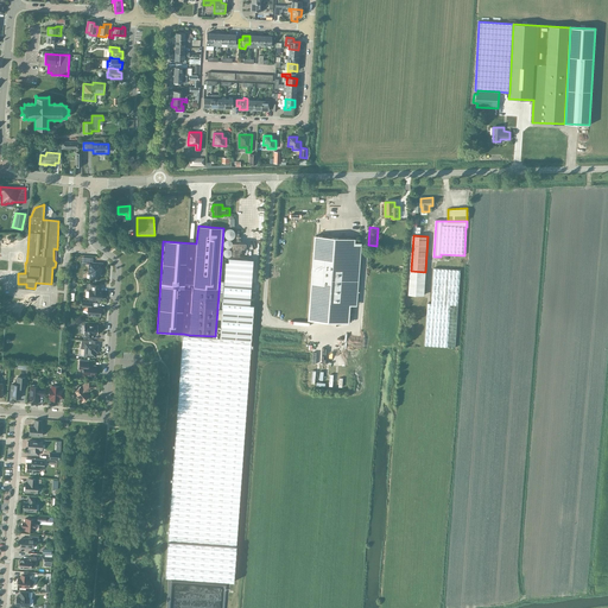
[(312,293),(310,321),(348,324),(354,255),(361,255),(362,245),(355,244),(355,240),(316,236),(315,258),(315,265),(314,266),(312,266),(312,268),(314,268),(312,286),(312,293)]
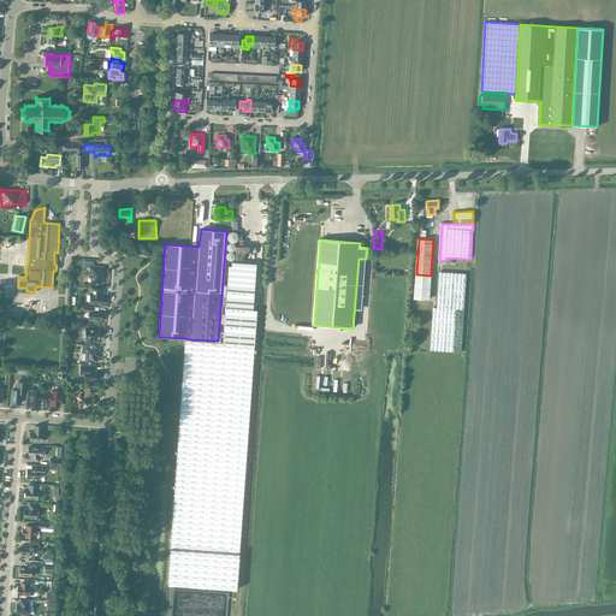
[(98,283),(98,284),(99,284),(99,283),(101,284),(101,276),(104,276),(104,267),(94,267),(94,262),(84,261),(84,267),(90,267),(90,278),(92,278),(92,283),(98,283)]
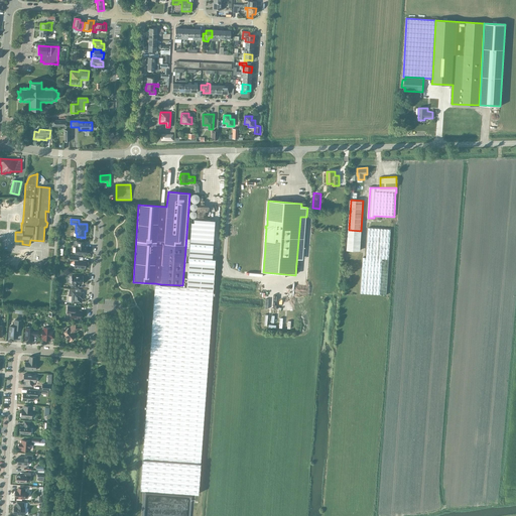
[(140,489),(140,490),(143,490),(196,494),(199,494),(201,463),(204,420),(215,262),(215,259),(212,259),(213,247),(214,241),(214,240),(215,221),(194,219),(194,223),(191,222),(190,238),(188,262),(186,287),(160,285),(160,284),(155,283),(153,308),(142,459),(140,489)]
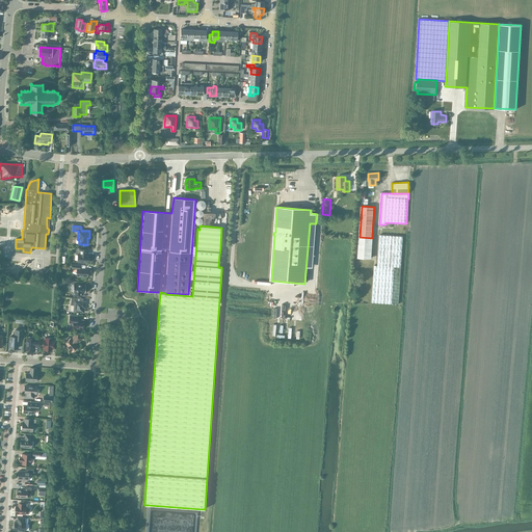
[(371,303),(398,306),(403,237),(379,235),(377,266),(374,266),(371,303)]
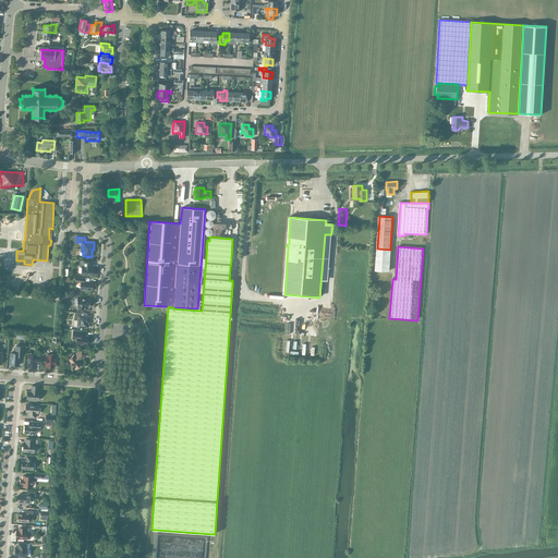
[(94,267),(91,267),(91,263),(84,262),(84,267),(82,266),(82,275),(93,276),(94,275),(94,274),(95,273),(95,270),(95,269),(94,268),(94,267)]
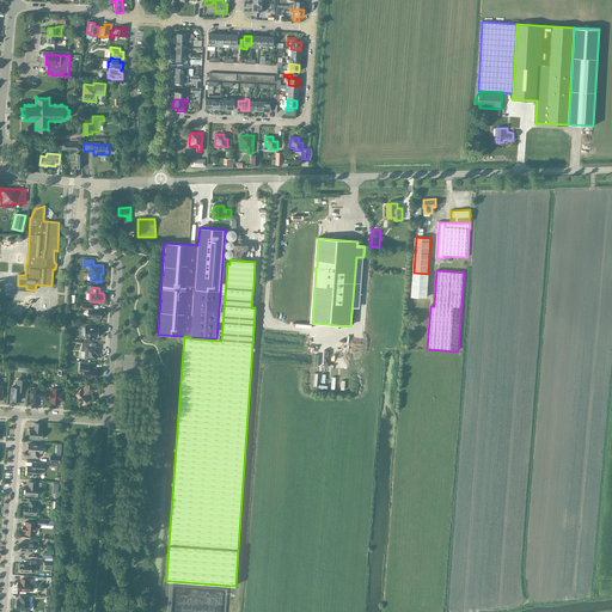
[(89,318),(101,319),(102,310),(92,310),(92,305),(84,305),(83,310),(89,310),(89,318)]
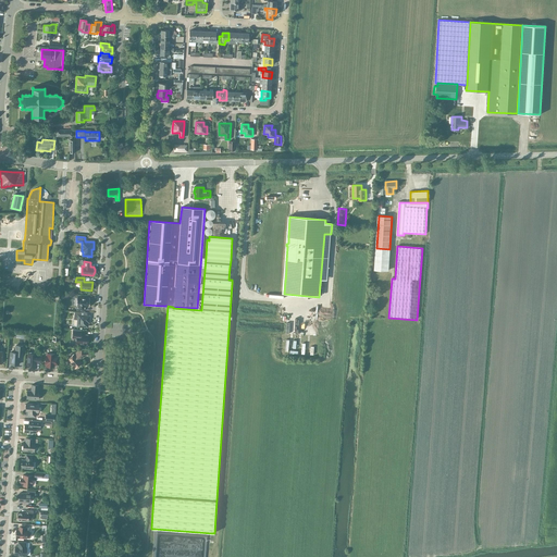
[(77,310),(85,311),(85,308),(86,307),(89,307),(89,299),(77,298),(77,306),(77,310)]
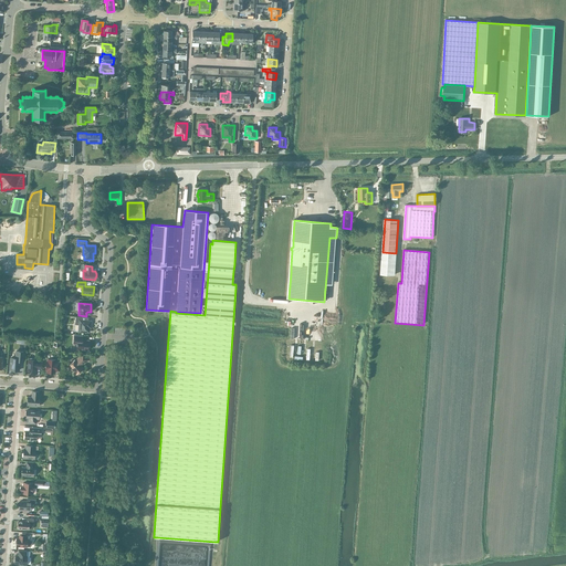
[(79,332),(90,333),(90,325),(91,325),(91,322),(88,321),(88,317),(76,317),(75,325),(80,325),(79,332)]
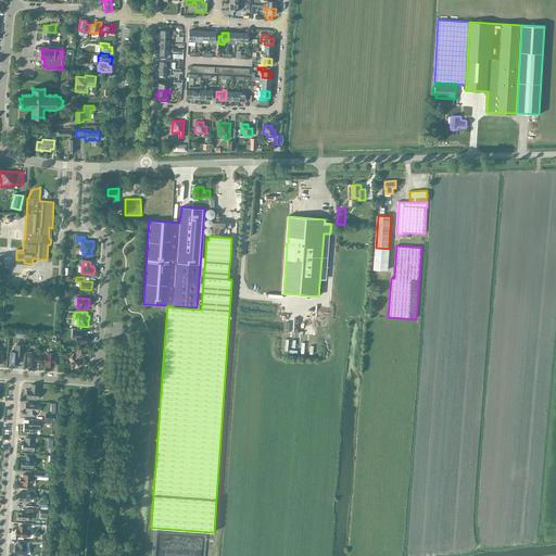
[(73,338),(76,338),(76,343),(87,344),(88,341),(88,340),(89,339),(89,338),(89,337),(88,337),(88,336),(88,335),(81,335),(81,330),(73,330),(73,338)]
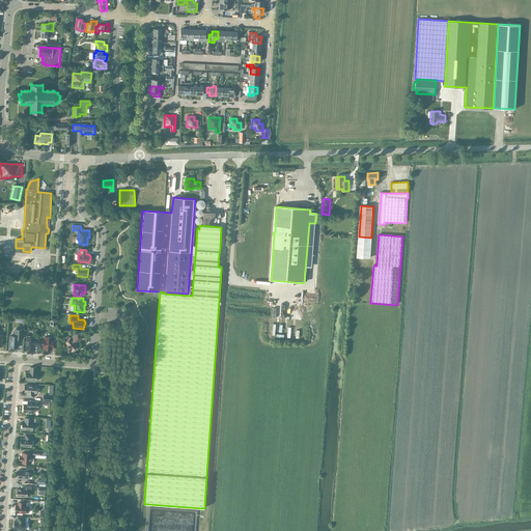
[(15,336),(10,336),(9,346),(18,347),(19,339),(22,339),(23,330),(16,330),(15,336)]
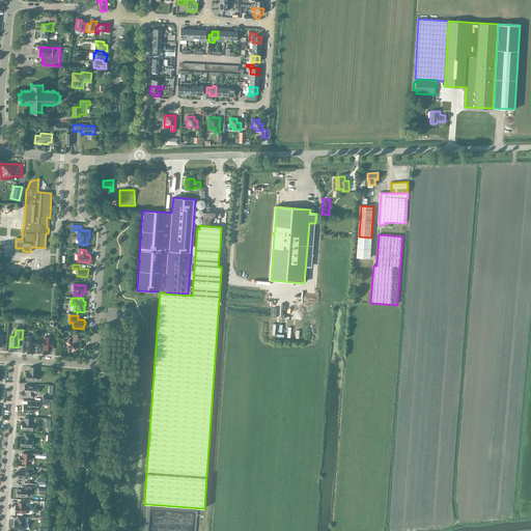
[(78,342),(83,338),(78,332),(72,338),(71,337),(64,343),(64,344),(66,347),(67,346),(72,352),(79,346),(76,343),(78,341),(78,342)]
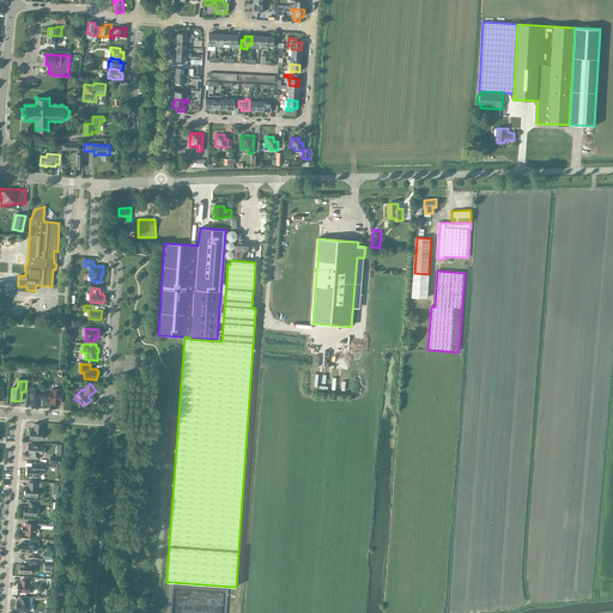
[(30,402),(38,402),(40,399),(46,400),(46,392),(40,392),(40,390),(38,390),(38,388),(34,388),(32,389),(31,389),(30,402)]
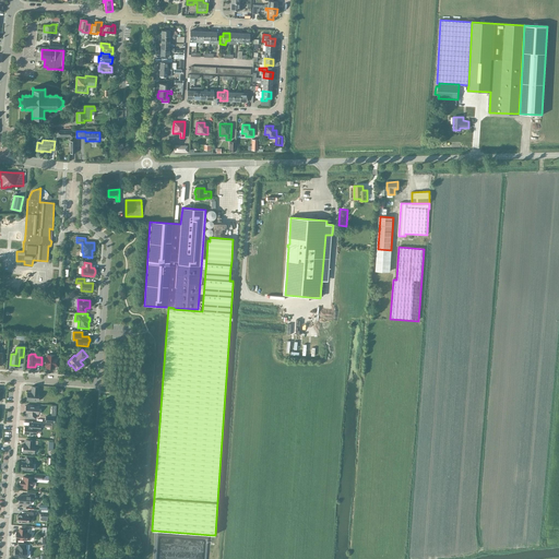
[(46,357),(45,366),(46,366),(46,368),(48,368),(48,369),(49,369),(49,370),(50,370),(50,369),(51,369),(52,369),(52,368),(54,368),(55,367),(59,367),(59,358),(55,357),(55,356),(47,355),(47,357),(46,357)]
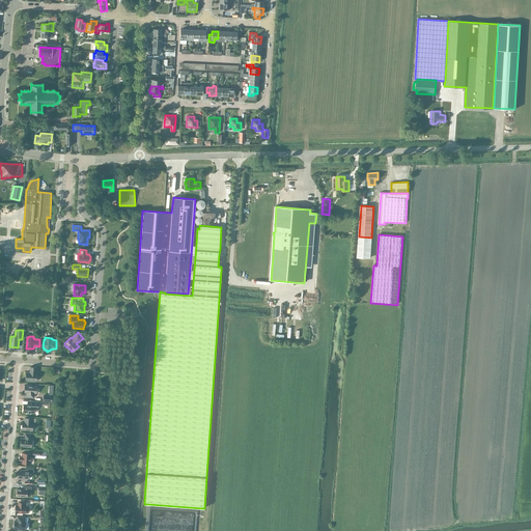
[(30,371),(30,372),(26,372),(26,381),(36,381),(37,373),(36,373),(36,367),(30,367),(30,371)]
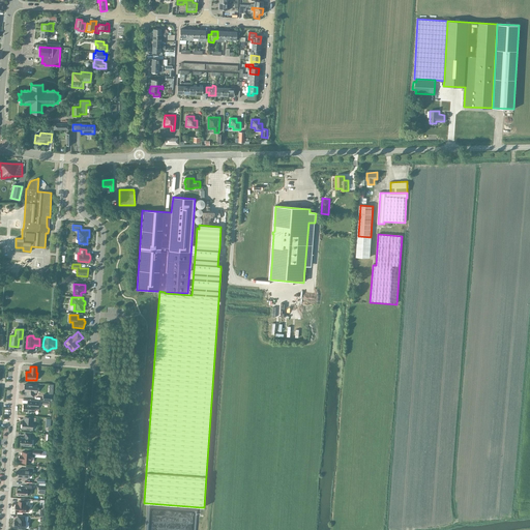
[(27,396),(34,396),(34,392),(36,392),(37,385),(25,384),(25,385),(24,385),(24,388),(25,388),(25,389),(25,391),(27,392),(27,396)]
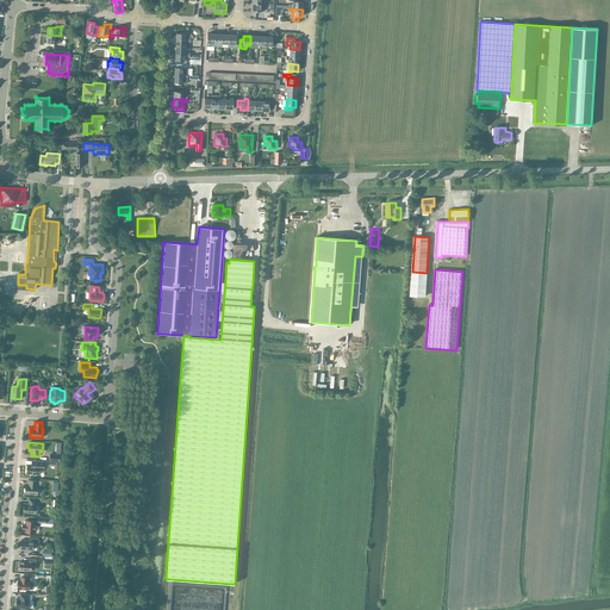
[(32,465),(27,465),(26,473),(31,474),(31,475),(35,475),(35,474),(39,474),(39,470),(44,470),(44,462),(32,461),(32,465)]
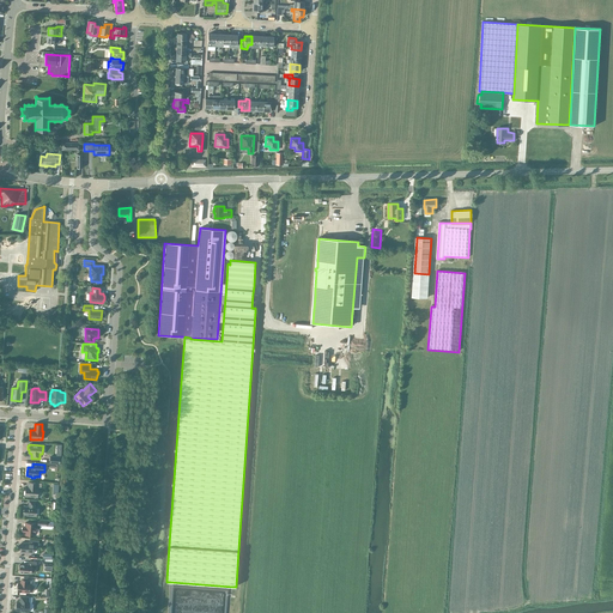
[(25,486),(25,496),(37,497),(38,487),(42,489),(42,484),(29,483),(28,486),(25,486)]
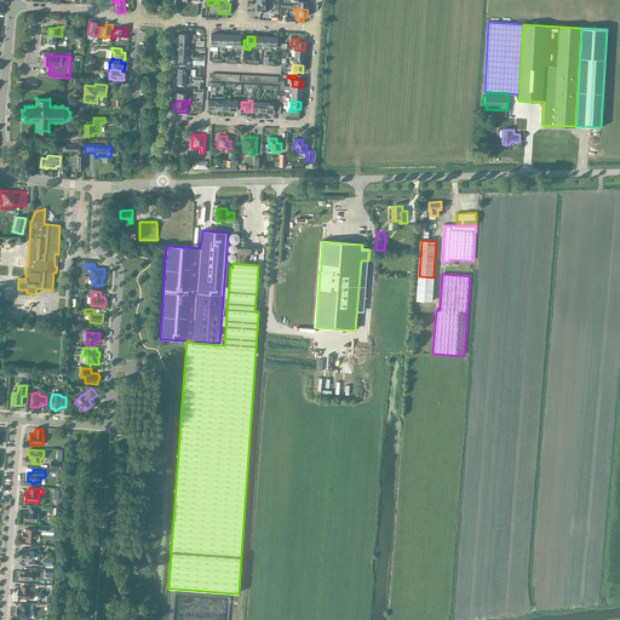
[(29,510),(29,512),(24,512),(24,521),(36,522),(38,512),(36,512),(36,506),(29,506),(29,510)]
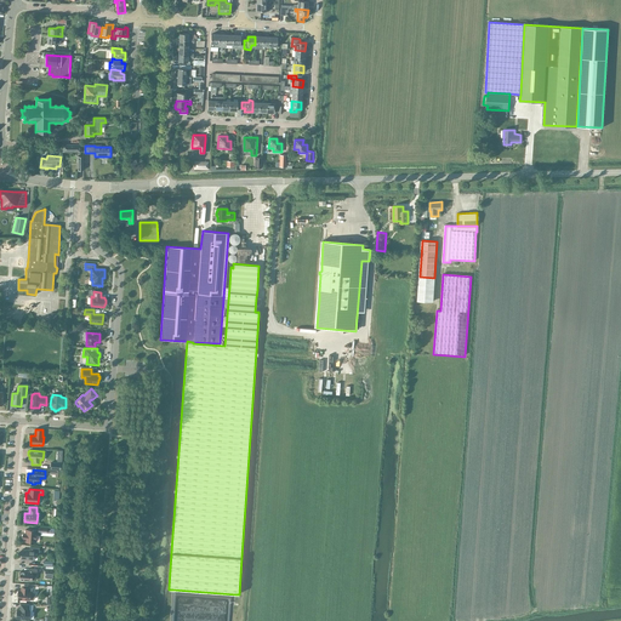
[(53,528),(39,527),(39,531),(36,530),(26,530),(26,534),(23,534),(23,539),(26,539),(24,541),(35,542),(36,535),(40,535),(41,533),(53,533),(53,528)]
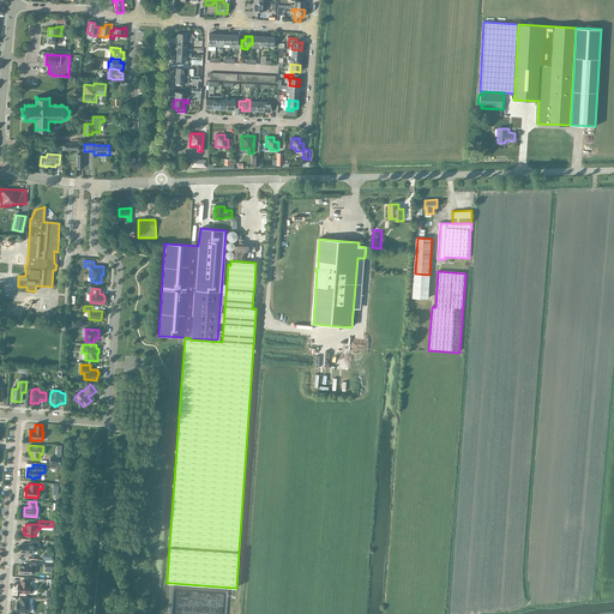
[(20,553),(34,554),(34,545),(38,546),(40,541),(30,541),(29,545),(22,543),(20,553)]
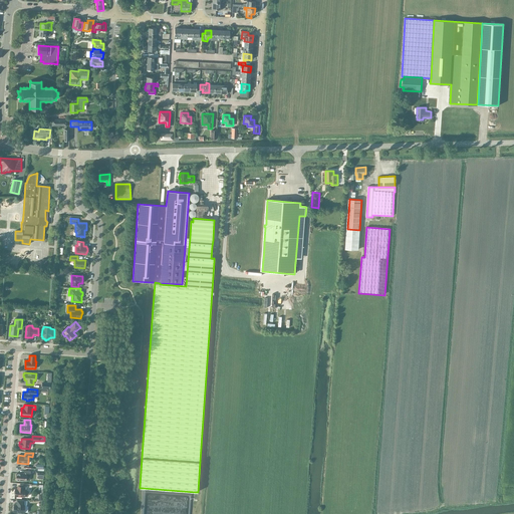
[(16,480),(26,481),(26,480),(30,480),(30,471),(24,471),(24,474),(16,473),(16,480)]
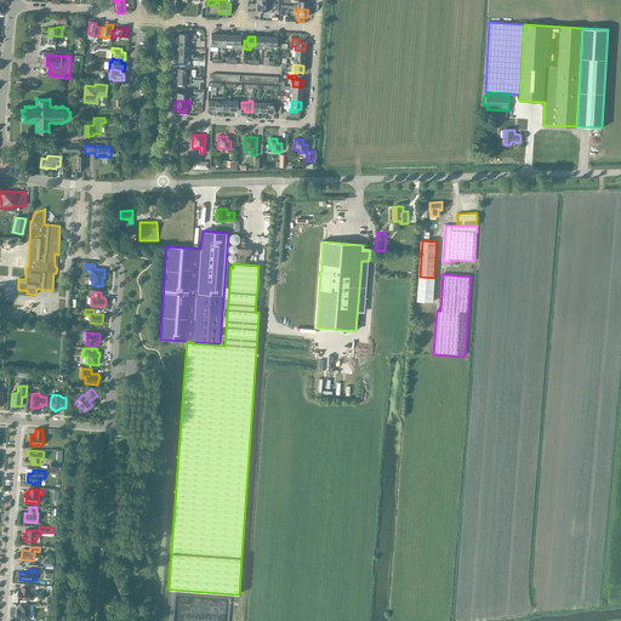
[(18,591),(18,599),(33,600),(35,599),(35,594),(34,592),(32,592),(32,588),(28,588),(22,587),(23,588),(23,591),(18,591)]
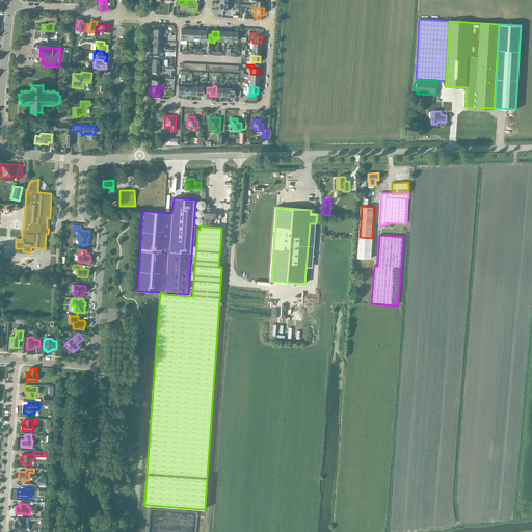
[(18,521),(18,523),(15,522),(14,530),(25,531),(26,523),(25,523),(25,519),(18,517),(18,521)]
